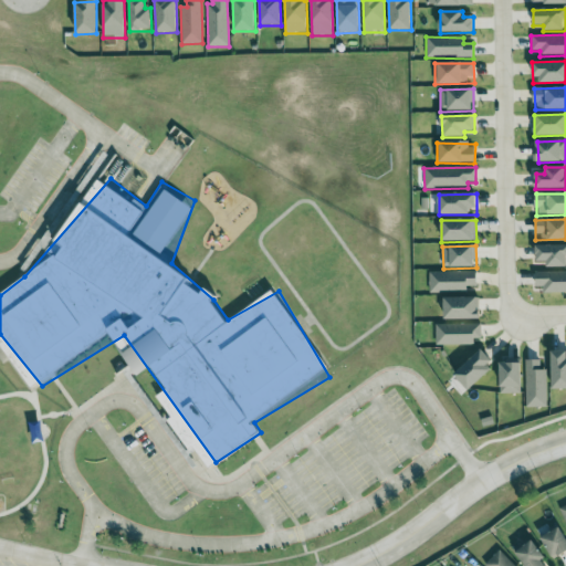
[(536,263),(546,262),(546,268),(565,268),(565,245),(535,247),(536,263)]
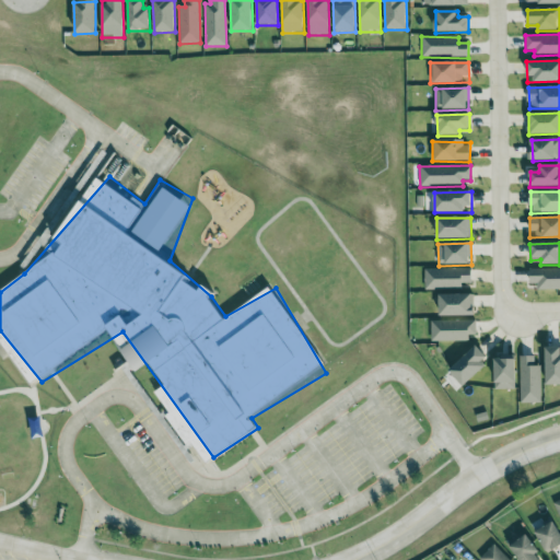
[(531,290),(559,288),(559,268),(529,270),(531,290)]
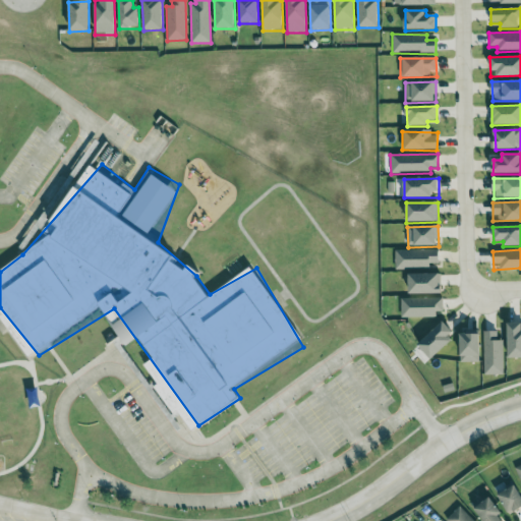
[(430,270),(430,264),(439,264),(439,250),(395,251),(396,270),(430,270)]
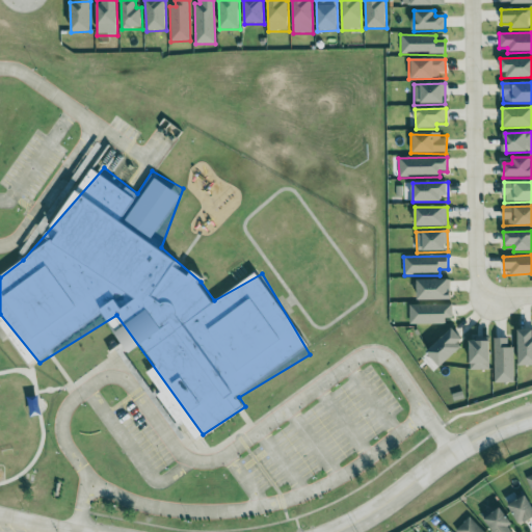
[(418,301),(451,300),(450,281),(418,282),(418,301)]
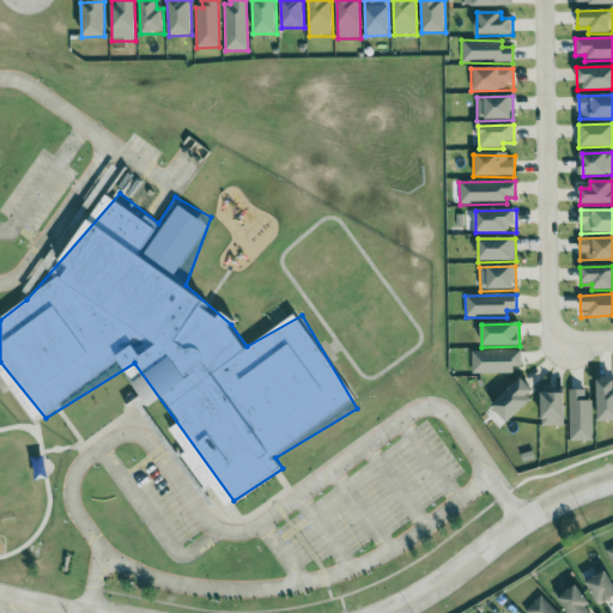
[(521,351),(472,352),(472,374),(522,372),(521,351)]
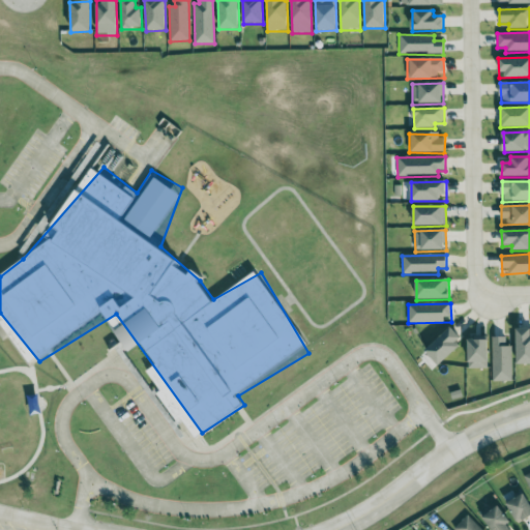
[(464,342),(450,328),(425,352),(438,365),(464,342)]
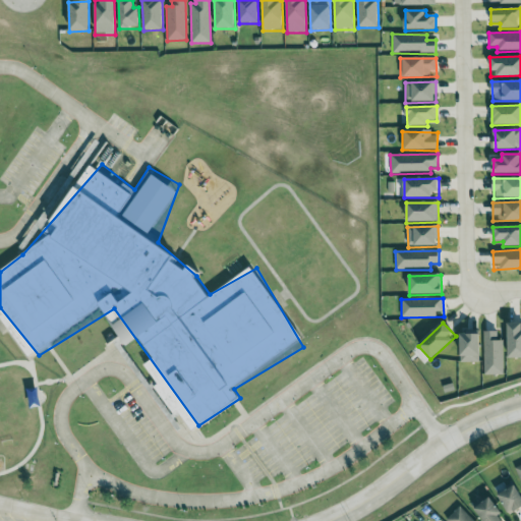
[(508,359),(520,358),(520,324),(508,325),(508,359)]
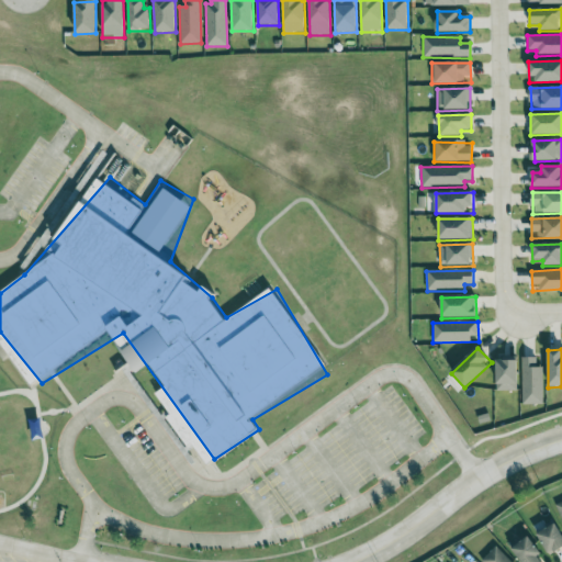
[(543,404),(542,368),(537,368),(537,358),(521,358),(523,405),(543,404)]
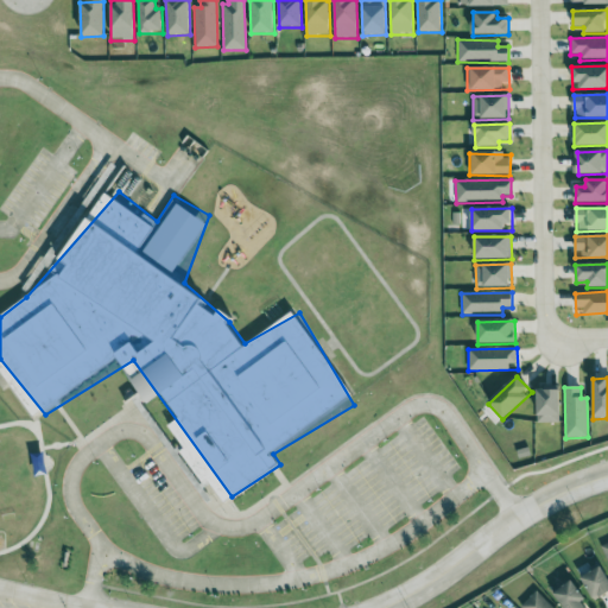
[(559,392),(537,392),(537,424),(561,423),(559,392)]
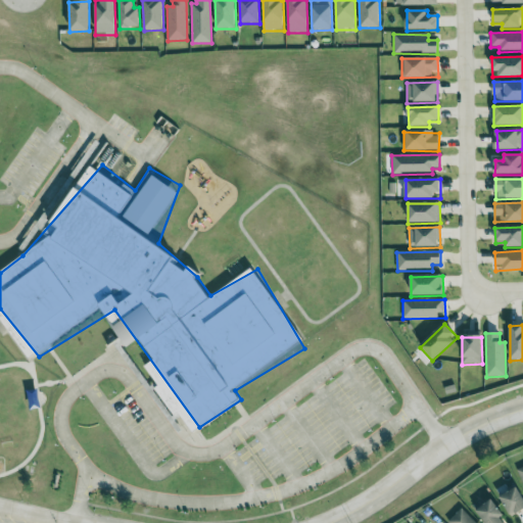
[(522,509),(522,496),(517,486),(500,496),(512,516),(522,509)]
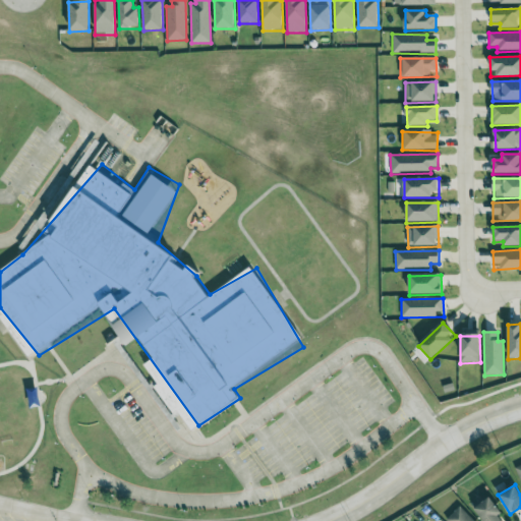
[(506,520),(488,498),(474,509),(483,520),(506,520)]
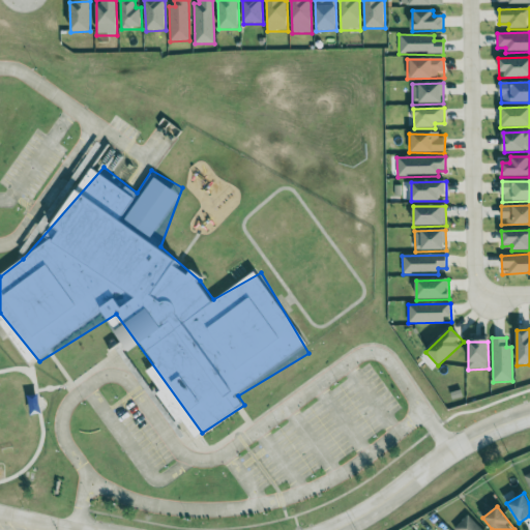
[(481,529),(468,514),(453,527),(455,529),(481,529)]
